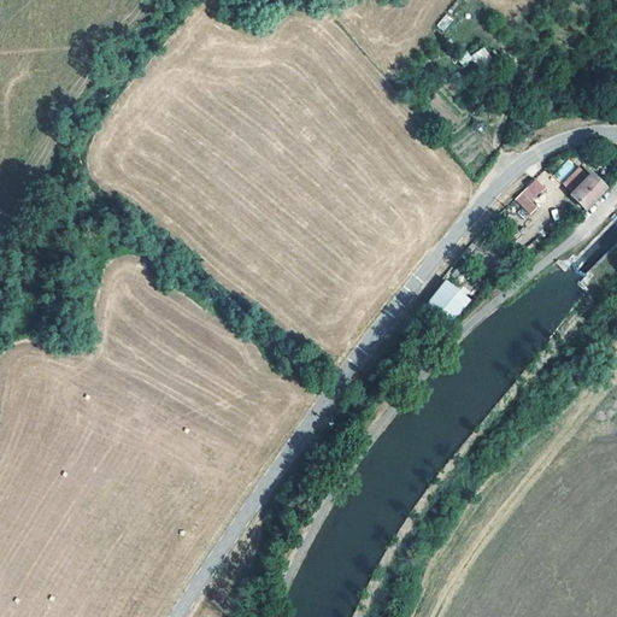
[(445,31),(452,19),(445,15),(436,27),(445,31)]
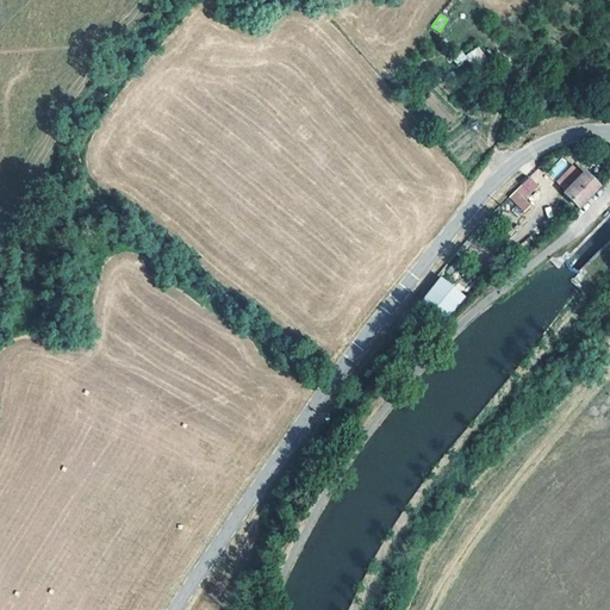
[(465,55),(474,68),(487,60),(479,47),(465,55)]
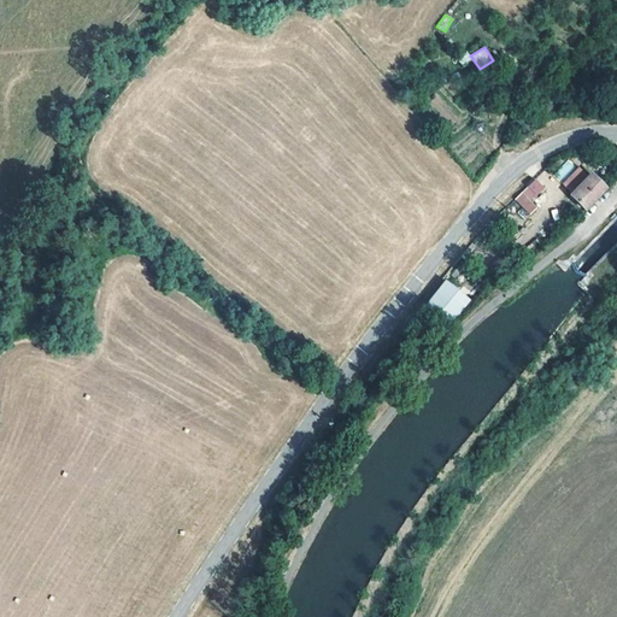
[(458,58),(462,65),(472,60),(469,53),(458,58)]
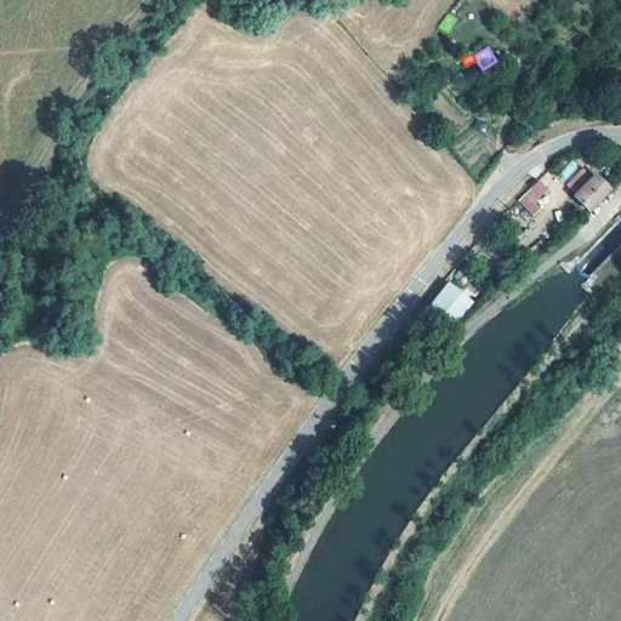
[(597,214),(620,191),(605,175),(582,199),(597,214)]
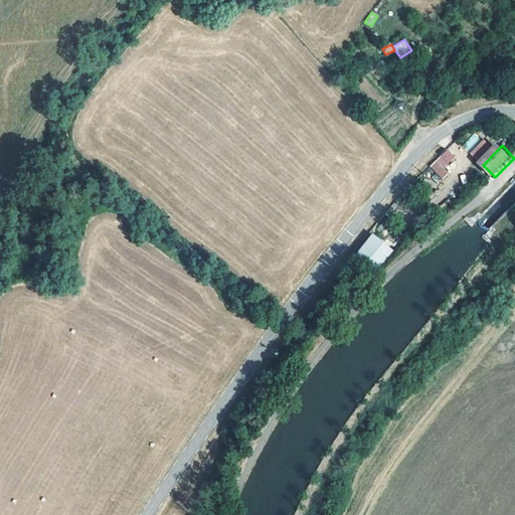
[(430,166),(442,179),(449,172),(445,168),(455,157),(447,149),(430,166)]
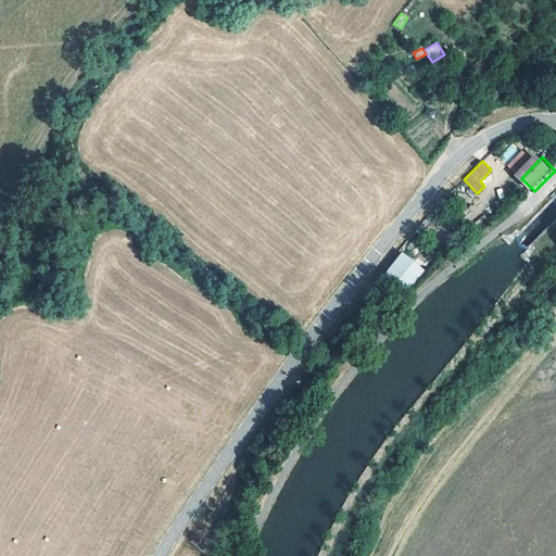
[(493,174),(502,184),(512,174),(503,165),(493,174)]
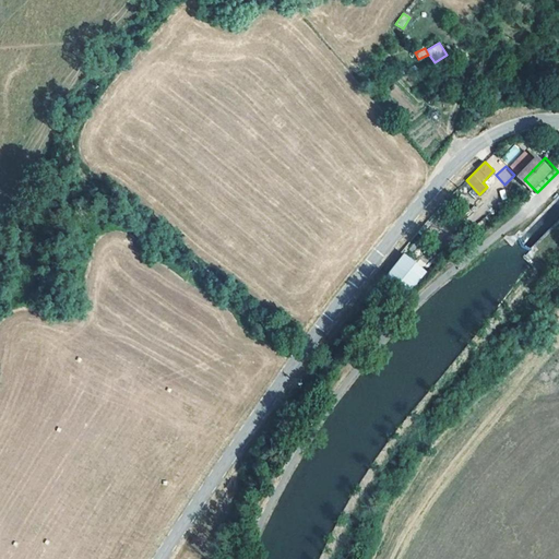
[(402,253),(382,277),(405,296),(425,272),(402,253)]
